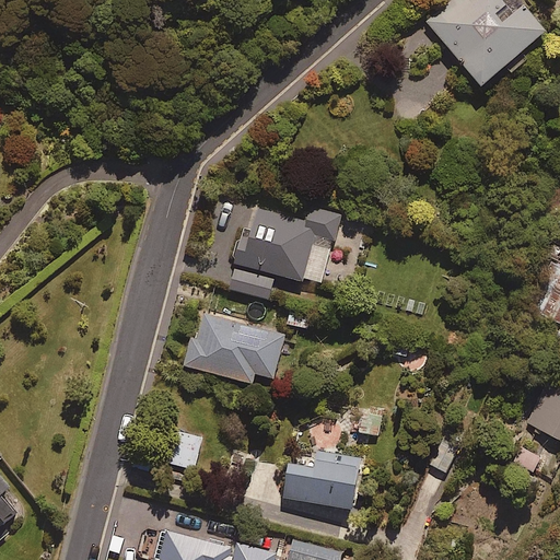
[(443,0),(424,18),(481,82),(545,26),(521,0),(443,0)]
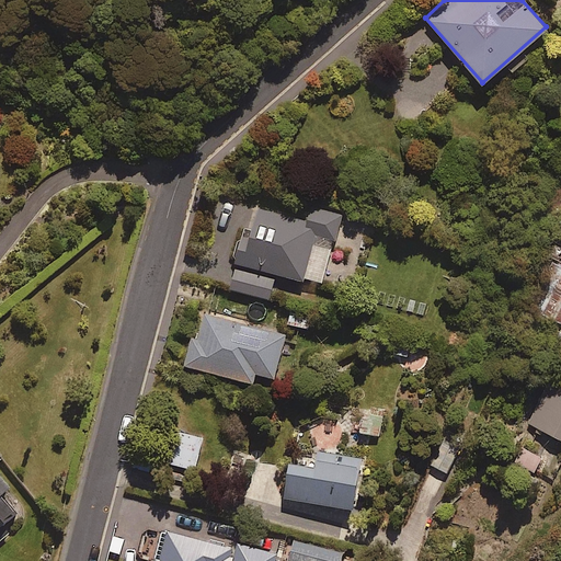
[(233,262),(321,285),(333,240),(336,241),(343,215),(310,206),(307,220),(249,204),(233,262)]
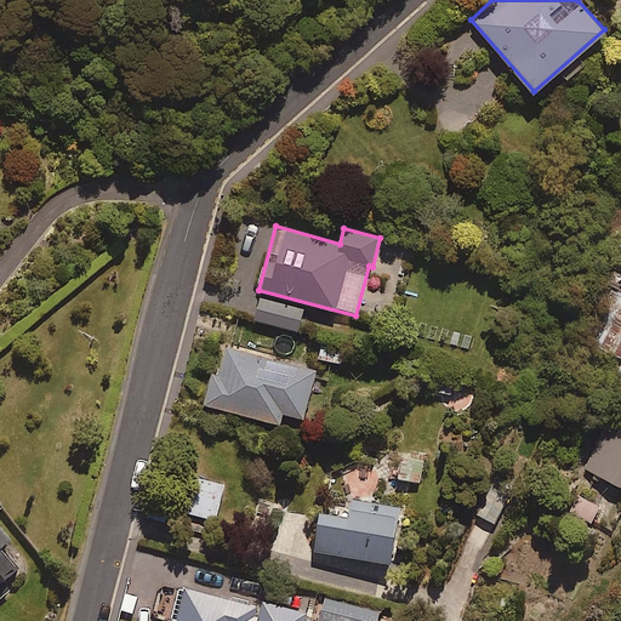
[(303,308),(260,297),(255,319),(297,330),(303,308)]
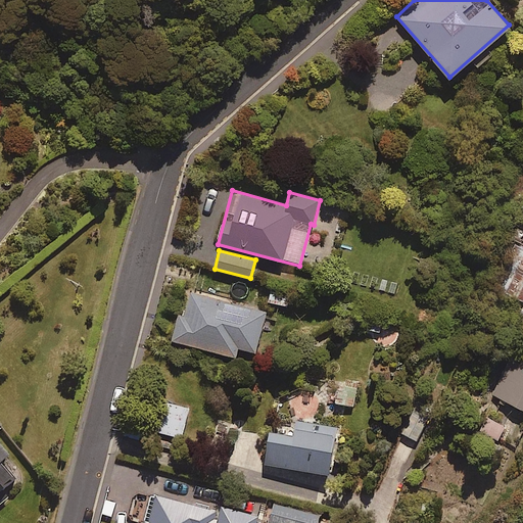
[(522,262),(508,293),(522,300),(522,262)]
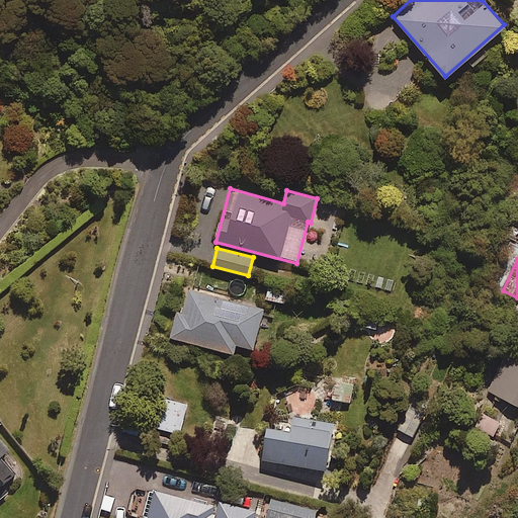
[(263,308),(188,288),(182,312),(177,310),(170,337),(233,353),(236,343),(253,348),(263,308)]
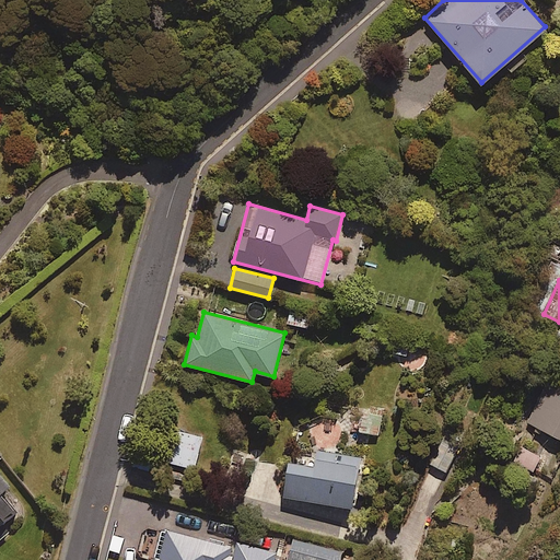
[(527,422),(559,438),(559,391),(546,385),(527,422)]
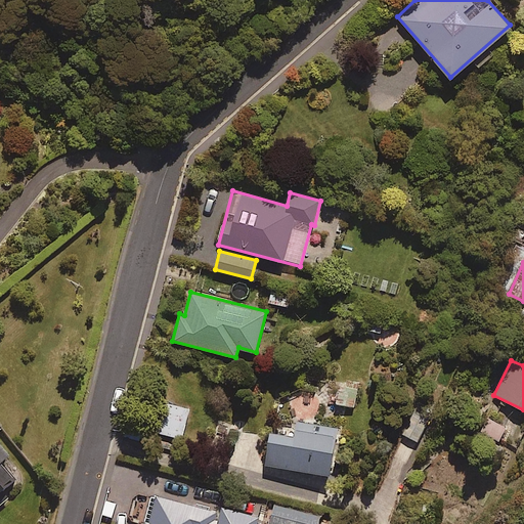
[(357,385),(339,383),(336,403),(354,406),(357,385)]
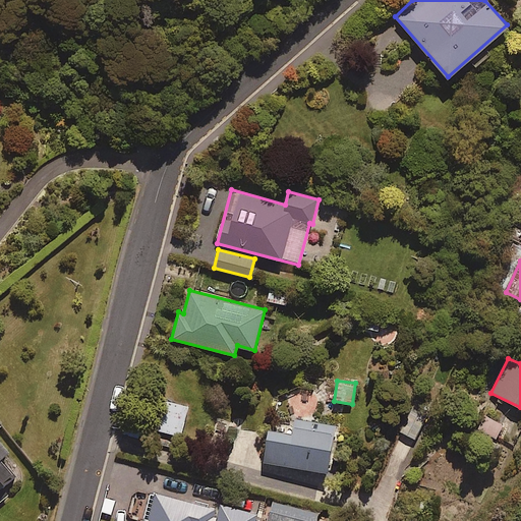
[(187,406),(163,401),(158,430),(181,436),(187,406)]
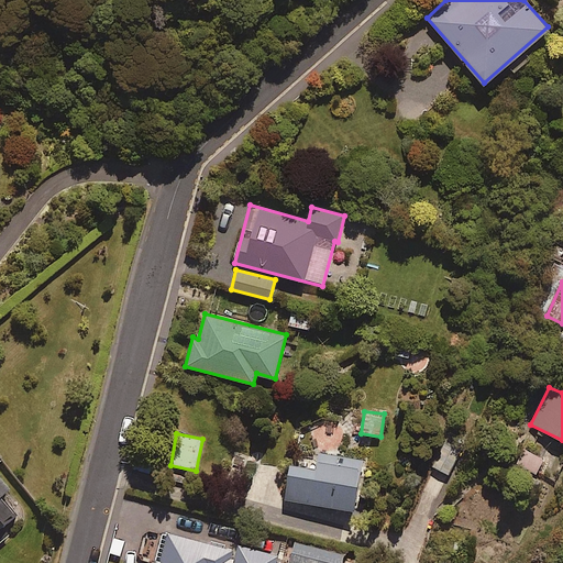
[(462,446),(445,439),(432,466),(449,475),(462,446)]
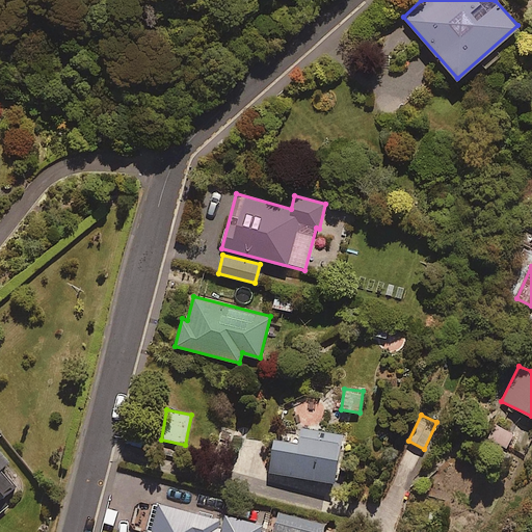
[(515,434),(490,423),(484,436),(509,448),(515,434)]
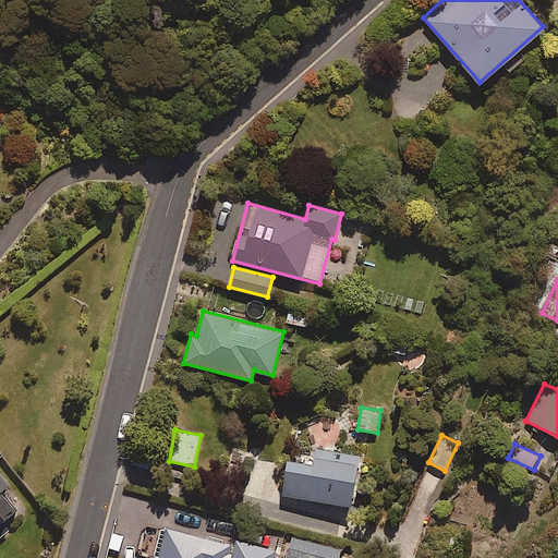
[(314,448),(312,462),(288,458),(282,494),(350,505),(358,455),(314,448)]
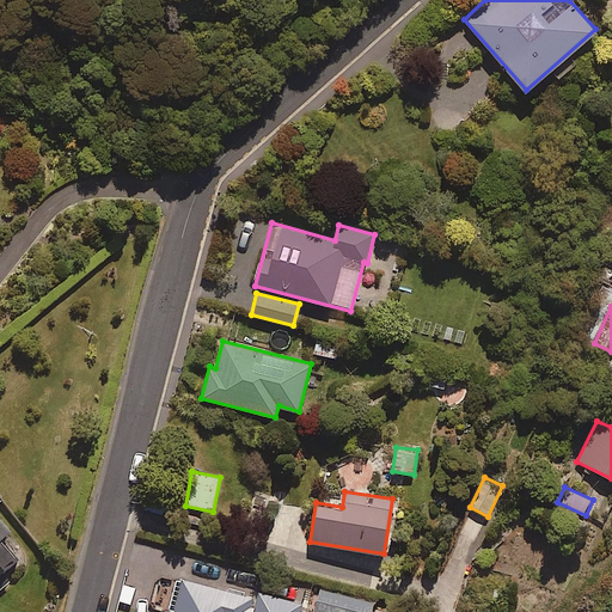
[(0,534),(4,532),(0,527),(0,588),(4,586),(0,581),(0,573),(12,562),(0,548),(0,534)]
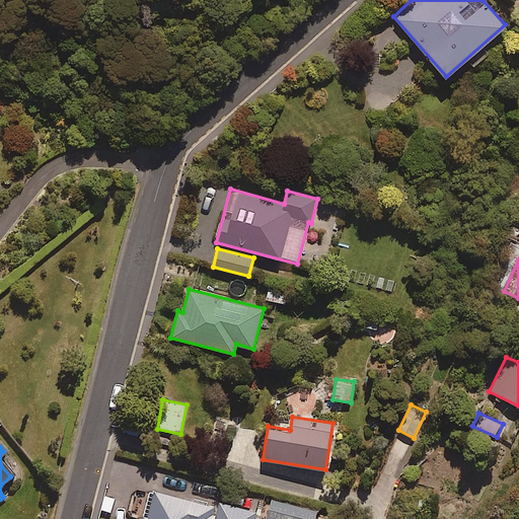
[(263,518),(264,518),(254,515),(256,511),(221,502),(219,507),(152,489),(143,518),(263,518)]
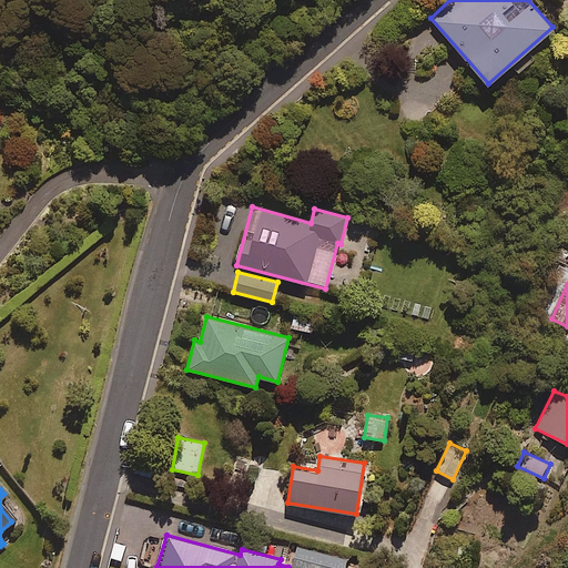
[(344,567),(347,557),(297,545),(292,567),(344,567)]
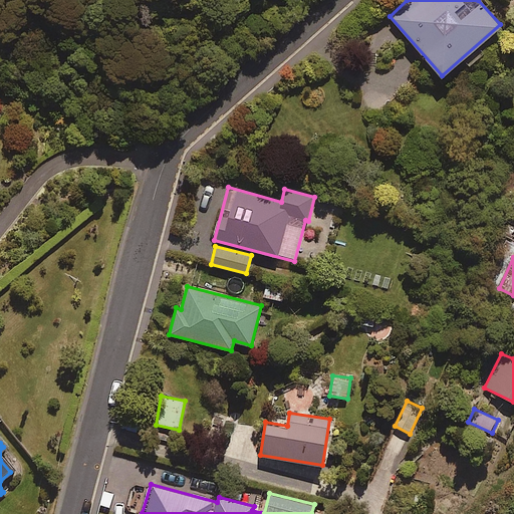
All buildings are outlined.
